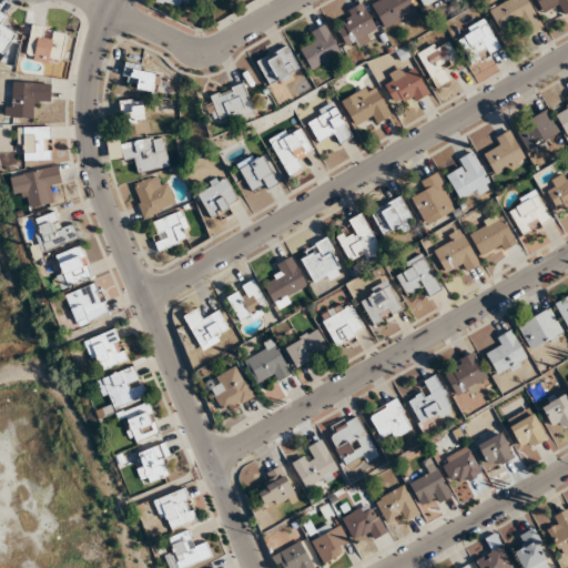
[(371,0),(384,30),(416,17),(409,0),(371,0)]
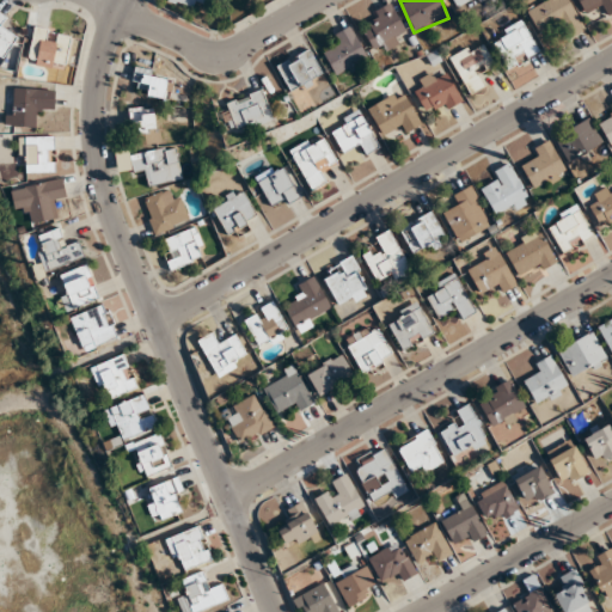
[(476,0),(452,0),(457,10),(476,0)]
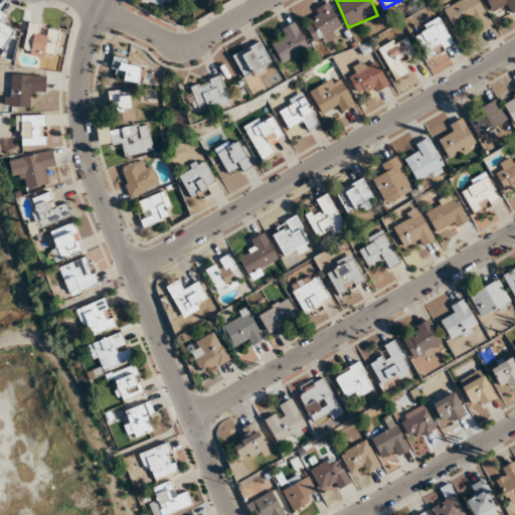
[(476,19),(480,31),(491,26),(479,0),(461,0),(444,7),(454,29),(476,19)]
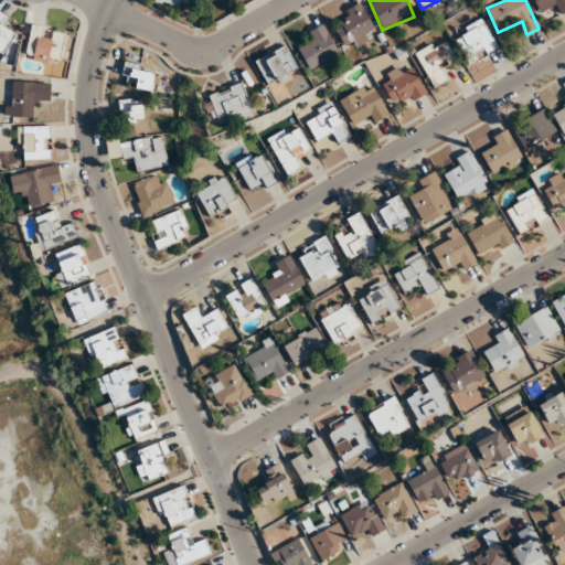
[(564,12),(564,0),(533,0),(541,13),(552,7),(558,17),(564,12)]
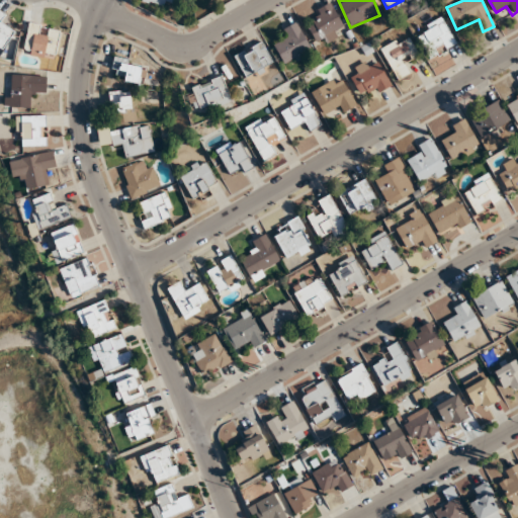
[(346,28),(329,3),(304,21),(321,46),(346,28)]
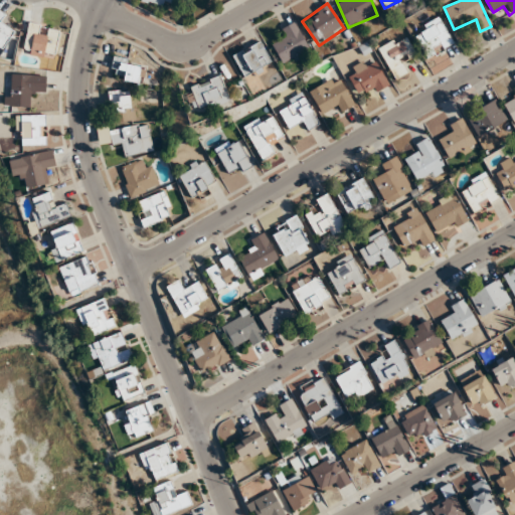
[(0,48),(15,31),(10,26),(13,23),(0,10),(0,48)]
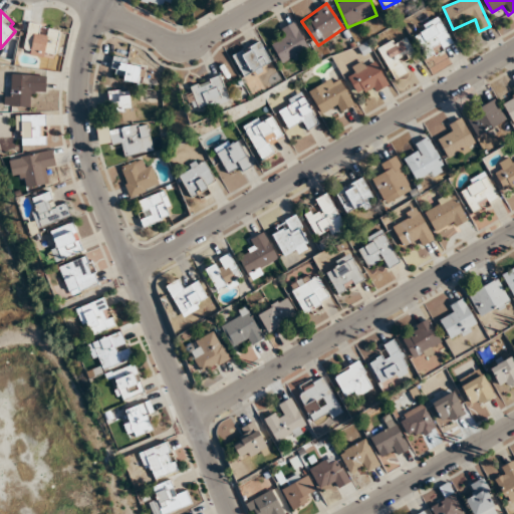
[(454,43),(439,17),(412,32),(427,58),(454,43)]
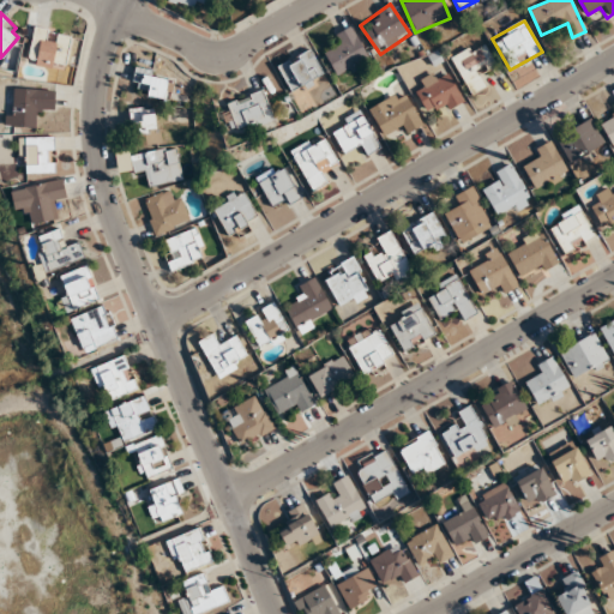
[(368,58),(351,25),(332,36),(338,47),(325,53),(337,74),(368,58)]
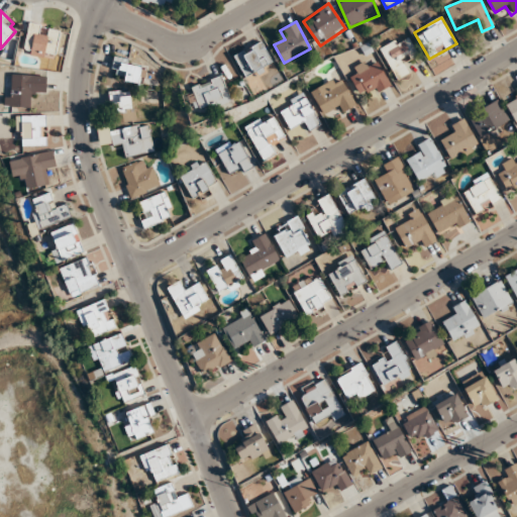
[(23,53),(55,58),(60,29),(48,27),(47,35),(38,34),(40,25),(28,23),(23,53)]
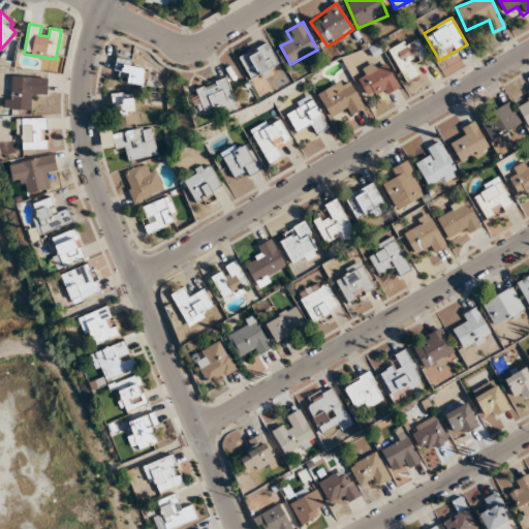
[(421,74),(415,64),(429,57),(415,35),(389,51),(407,82),(421,74)]
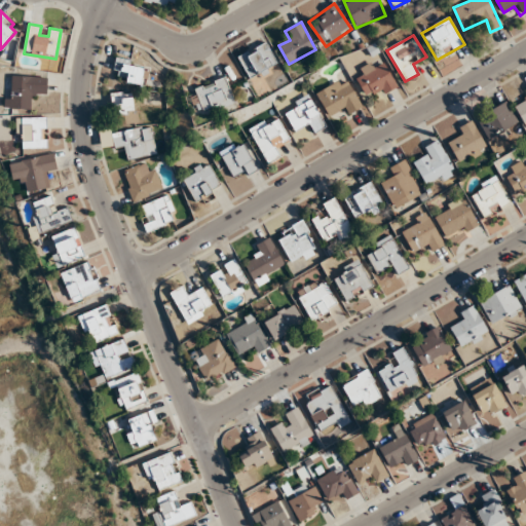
[(278,65),(267,42),(238,55),(249,79),(278,65)]
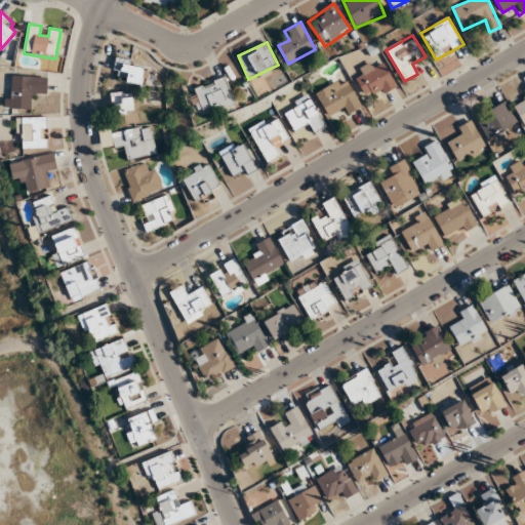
[(114,70),(121,71),(119,80),(142,85),(146,64),(116,57),(114,70)]
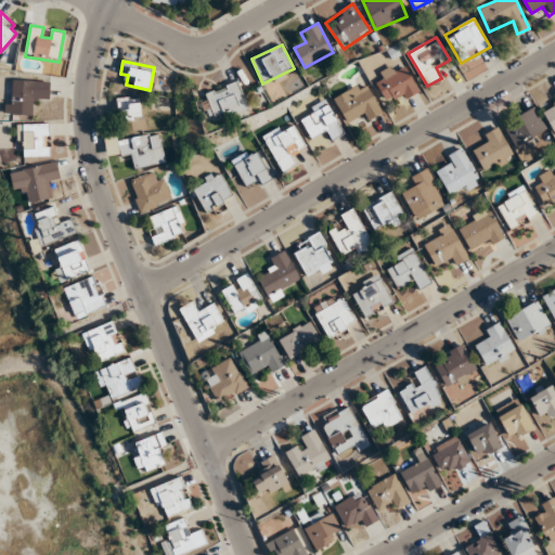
[(395,94),(398,101),(420,92),(408,66),(396,72),(394,67),(373,76),(384,99),(395,94)]
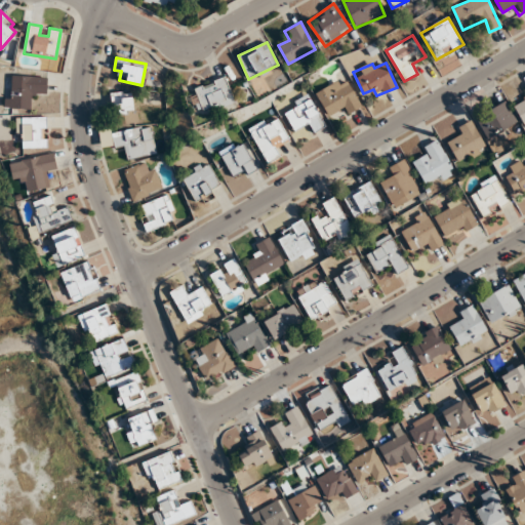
[(47,77),(8,75),(7,108),(33,109),(33,97),(46,98),(47,77)]
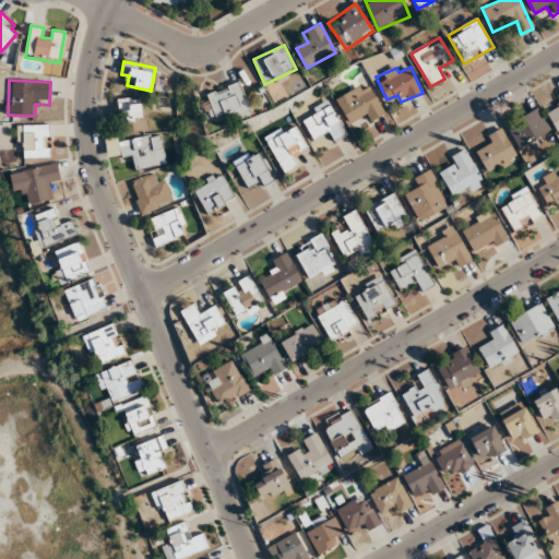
[(365,123),(385,113),(368,81),(336,98),(348,120),(359,115),(365,123)]
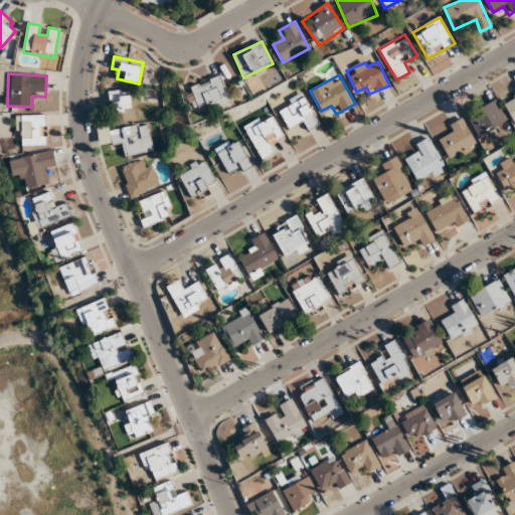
[(190,84),(197,110),(228,101),(222,75),(190,84)]
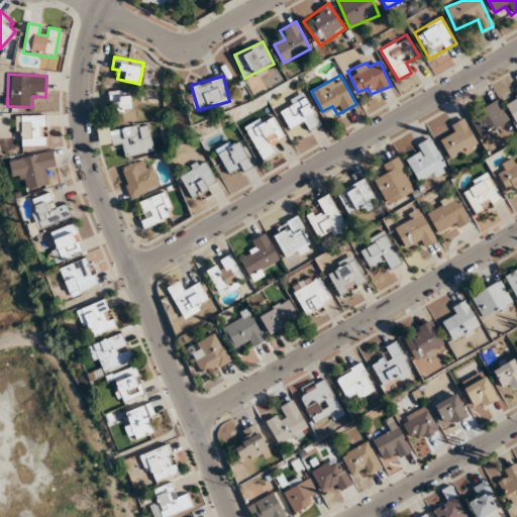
[(516,119),(516,85),(512,87),(516,100),(507,103),(513,121),(516,119)]
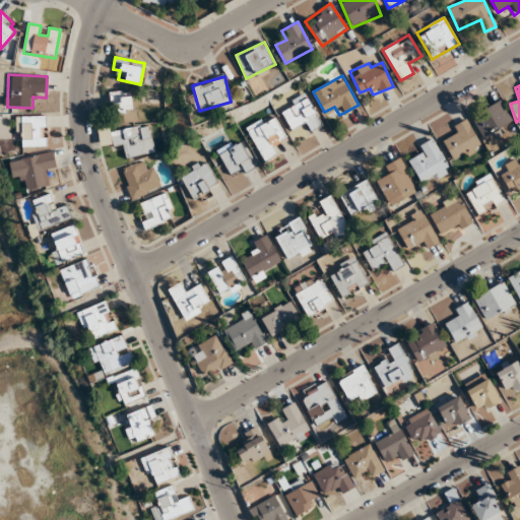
[(131,91),(111,91),(111,115),(131,115),(131,91)]
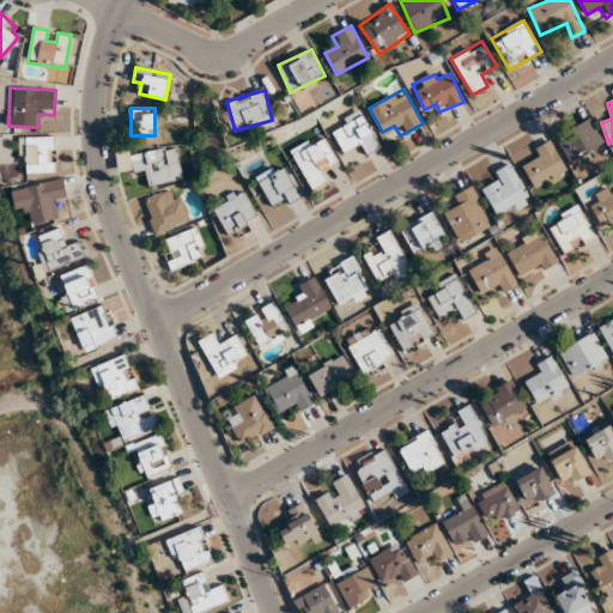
[(360,155),(377,149),(364,113),(332,125),(341,152),(358,147),(360,155)]
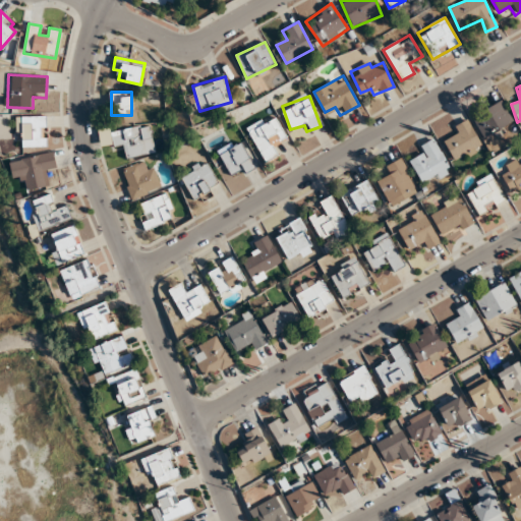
[(472,116),(482,137),(513,122),(502,101),(472,116)]
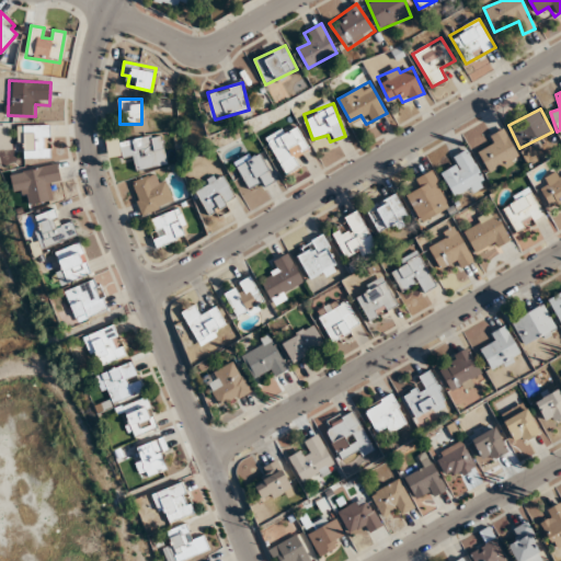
[(285,173),(299,165),(295,157),(308,150),(294,123),(265,138),(285,173)]
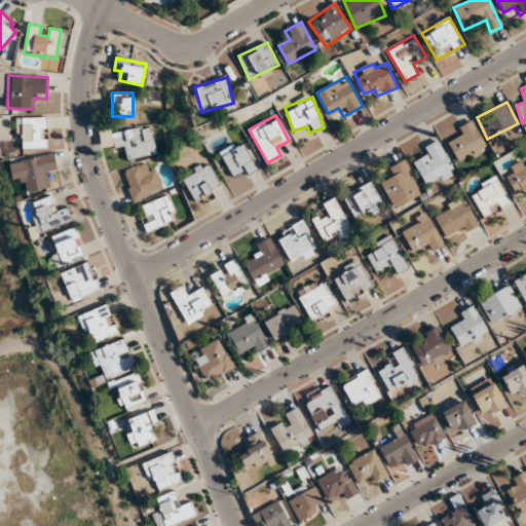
[(47,117),(17,117),(17,148),(47,148),(47,117)]
